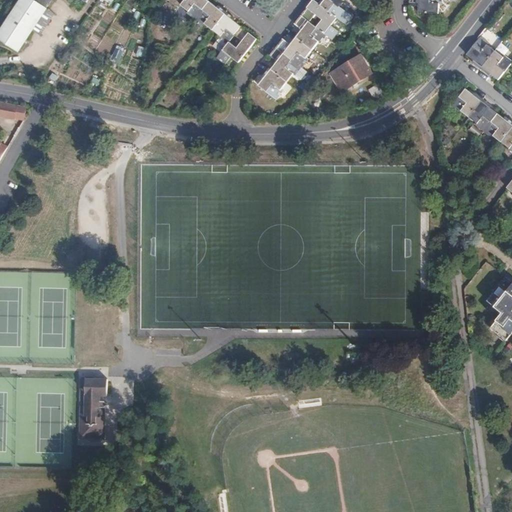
[(0,39),(17,51),(46,8),(34,0),(19,0),(0,29),(0,39)]
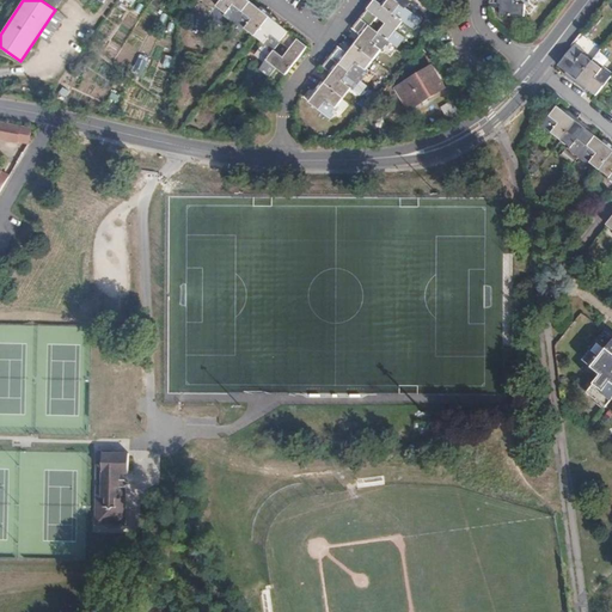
[(234,24),(251,2),(248,0),(221,0),(216,6),(226,13),(224,16),(234,24)]
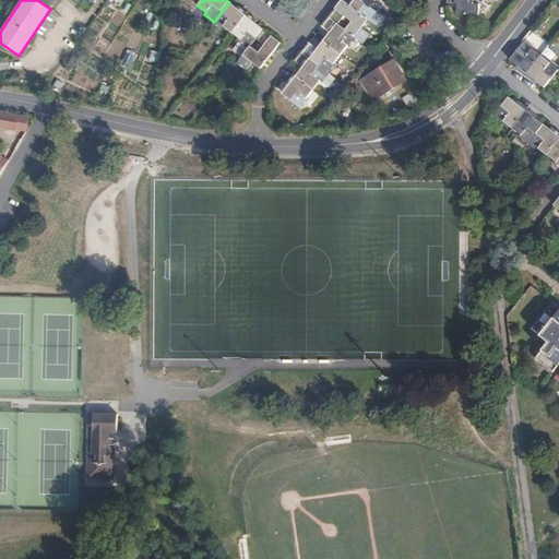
[(369,20),(343,0),(342,0),(330,18),(337,24),(344,15),(353,22),(346,31),(357,39),(364,44),(370,35),(361,28),(369,20)]
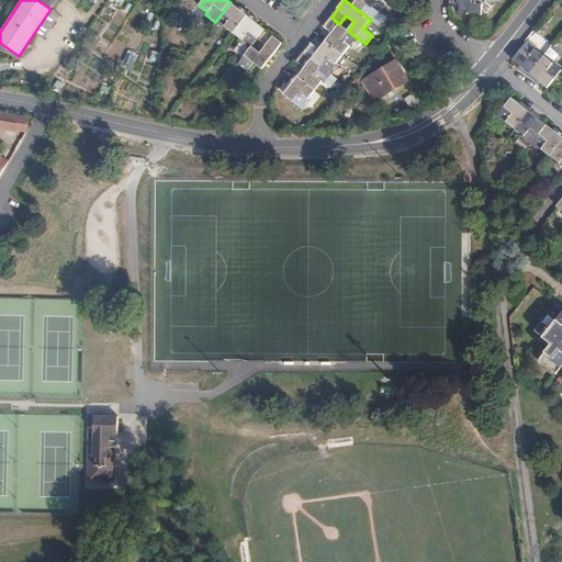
[(388,15),(375,7),(378,3),(373,0),(372,0),(369,4),(363,0),(345,0),(371,20),(381,29),(390,18),(388,15)]
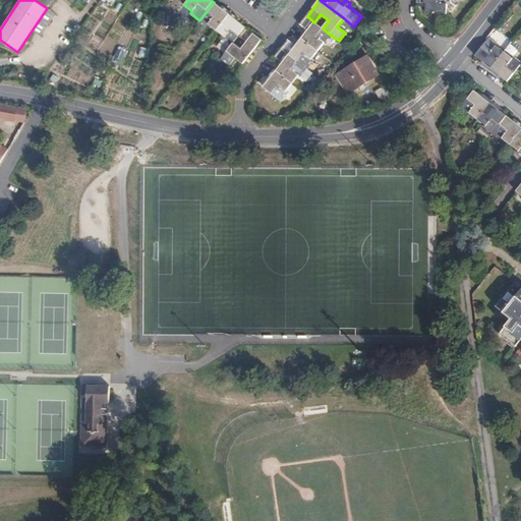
[(450,6),(450,0),(416,0),(417,4),(426,4),(426,14),(447,15),(448,5),(450,6)]
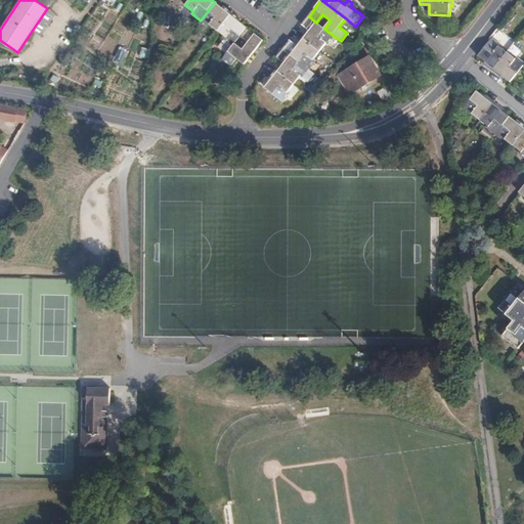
[(218,31),(232,12),(224,6),(223,8),(215,2),(201,20),(209,27),(211,25),(218,31)]
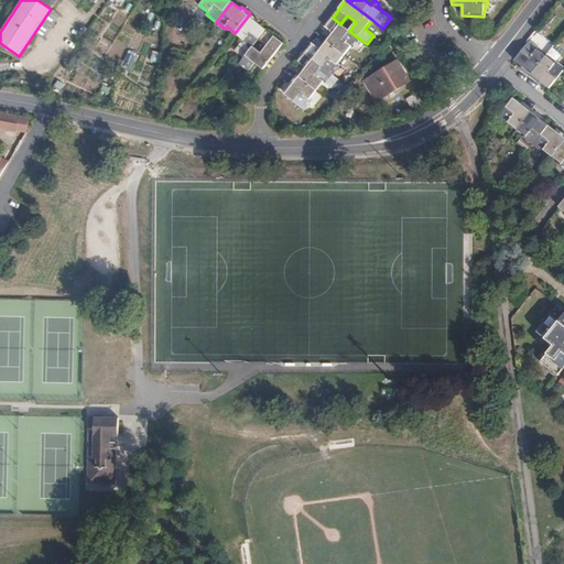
[(259,39),(267,30),(258,22),(259,21),(250,13),(235,33),(243,40),(241,42),(251,49),(252,46),(259,39)]
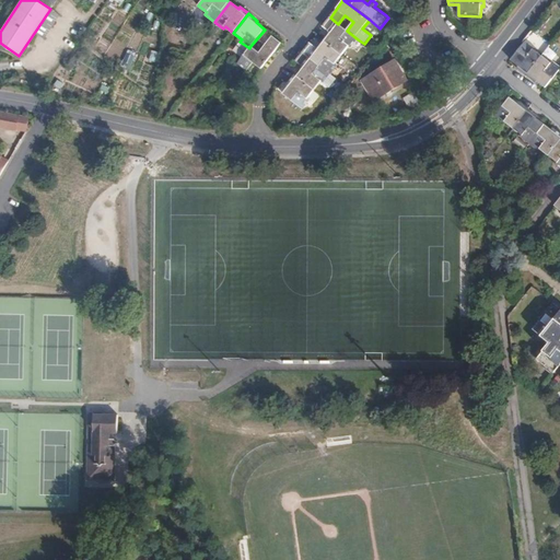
[(358,39),(347,31),(338,24),(330,18),(323,26),(331,33),(325,42),(341,55),(348,47),(351,48),(358,39)]
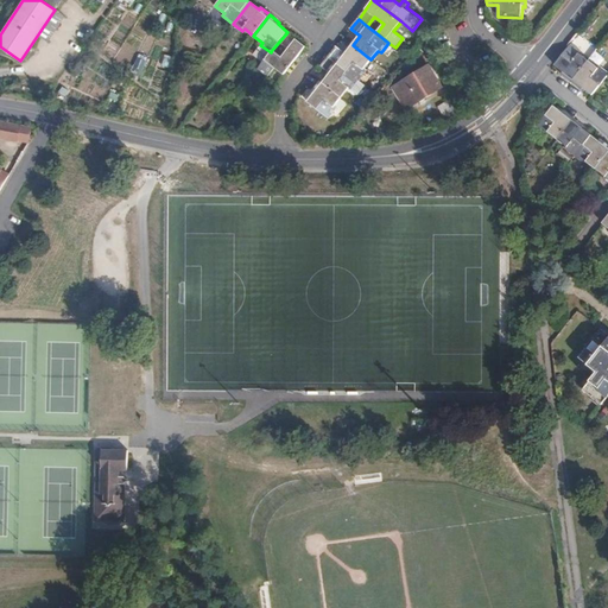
[(306,46),(287,32),(279,42),(289,49),(282,57),(272,50),(271,52),(258,69),(267,76),(276,67),(284,75),(306,46)]
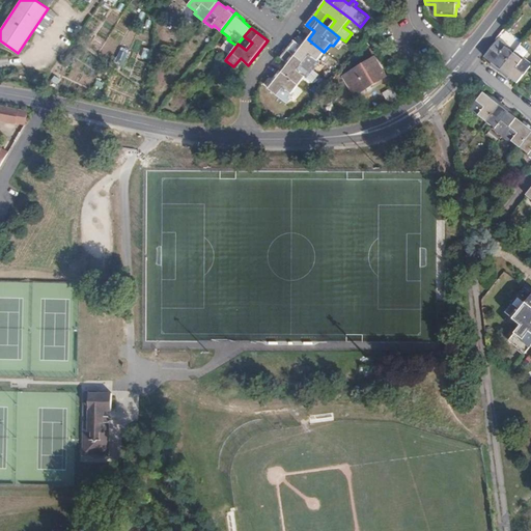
[(370,36),(358,50),(363,55),(375,40),(370,36)]
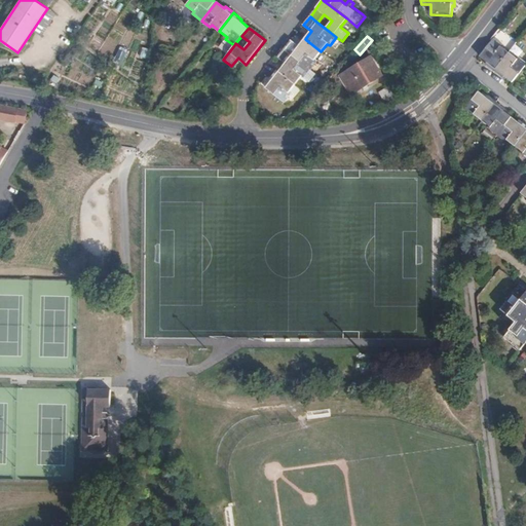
[(321,51),(305,39),(299,46),(291,41),(285,49),(310,70),(317,61),(315,60),(321,51)]
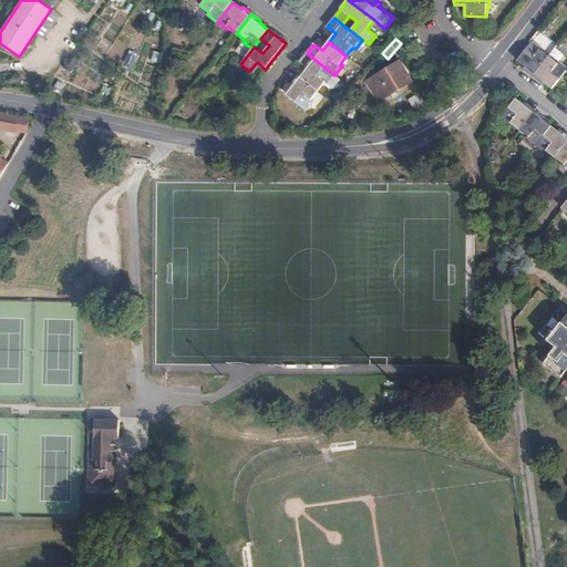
[(533,78),(548,58),(540,51),(542,49),(533,42),(532,43),(517,61),(525,68),(524,70),(533,78)]
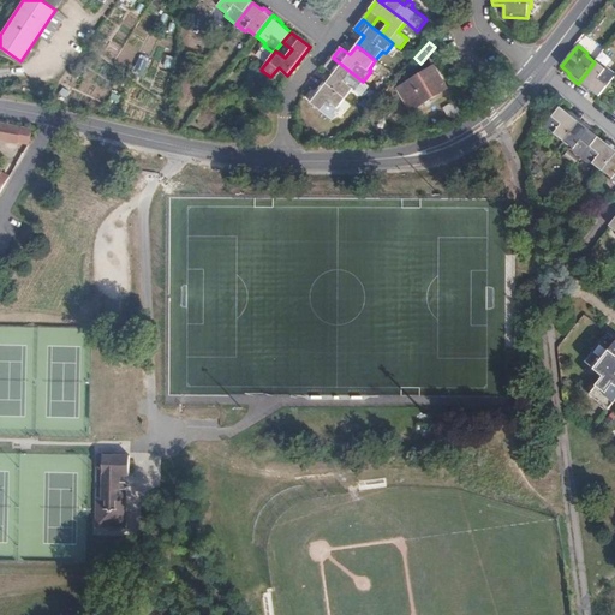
[(138,58),(133,67),(142,71),(147,60),(144,60),(138,58)]
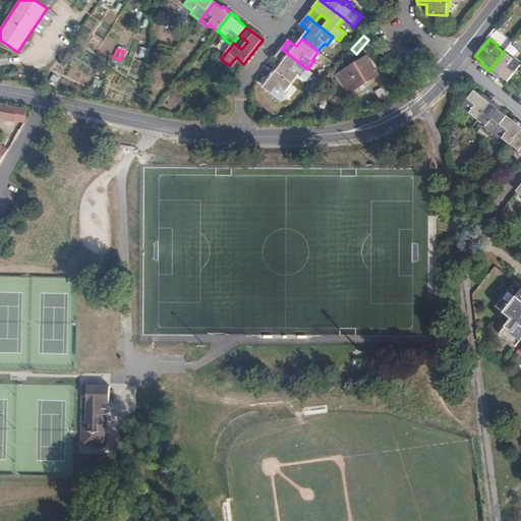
[(277,71),(292,83),(299,76),(301,77),(307,69),(282,49),(275,57),(283,63),(277,71)]
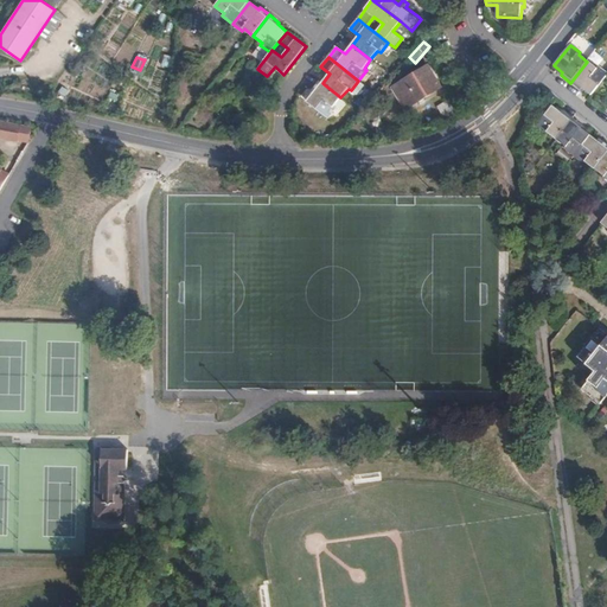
[(596,69),(587,62),(570,83),(581,90),(582,88),(592,95),(604,81),(606,75),(606,72),(598,66),(596,69)]
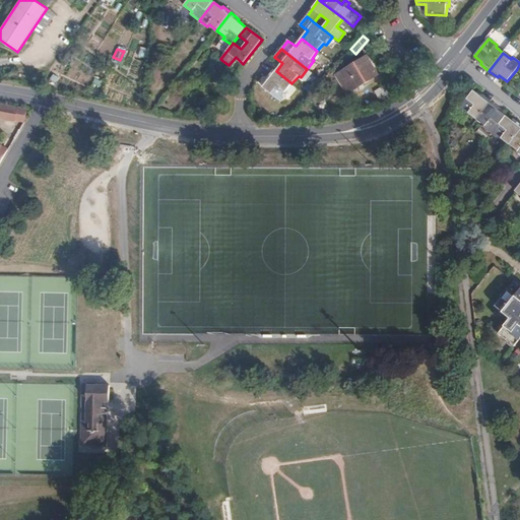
[(347,94),(378,76),(367,57),(336,75),(347,94)]
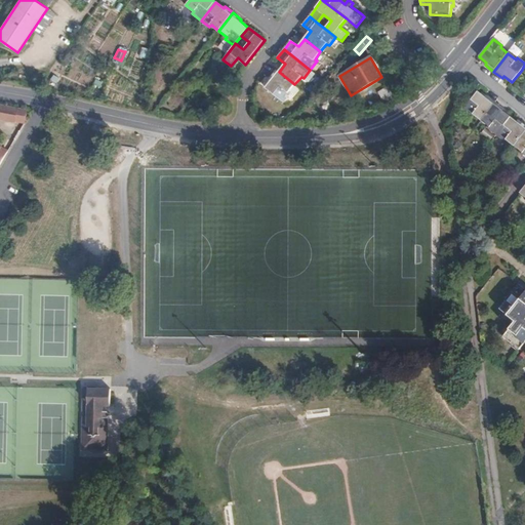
[(294,84),(279,72),(277,71),(271,79),(273,80),(267,88),(272,92),(275,94),(284,103),(291,94),(289,92),(294,84)]
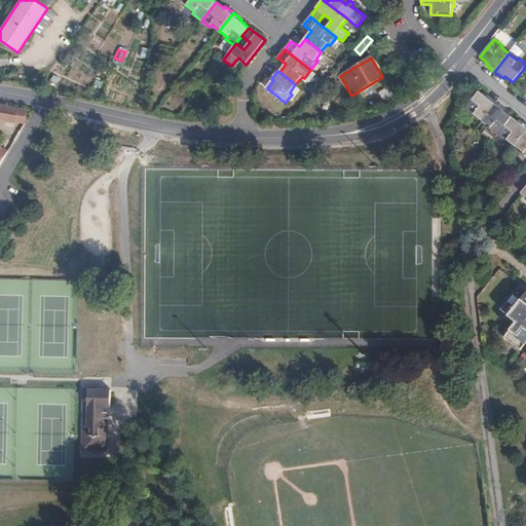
[(380,92),(386,105),(401,97),(395,85),(380,92)]
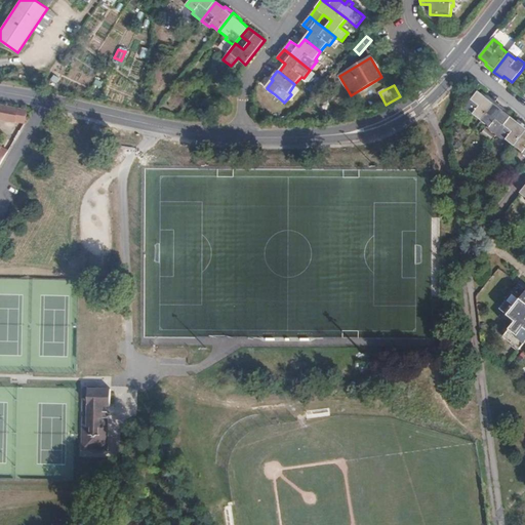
[(474,115),(482,121),(496,104),(487,96),(486,98),(479,92),(478,92),(463,110),(473,117),(474,115)]
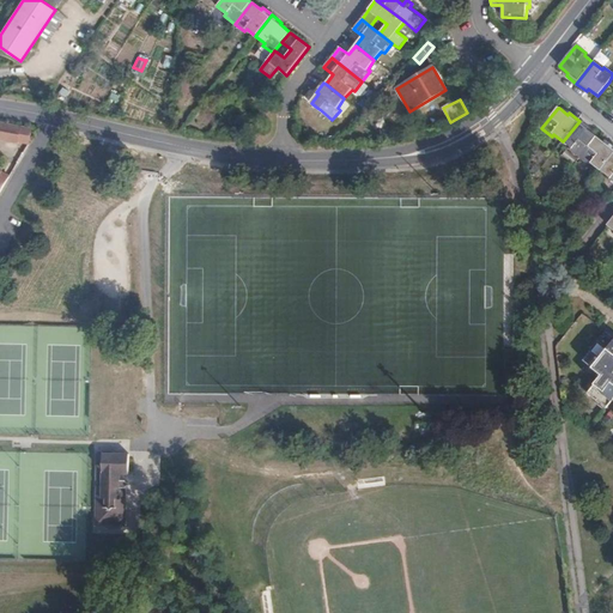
[(570,151),(580,159),(596,138),(588,131),(589,129),(580,121),(563,141),(571,150),(570,151)]
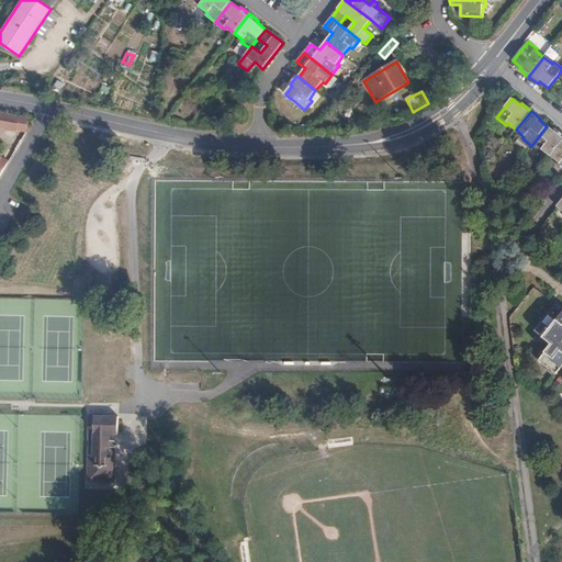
[(18,131),(26,133),(30,119),(0,112),(0,128),(17,132),(18,131)]
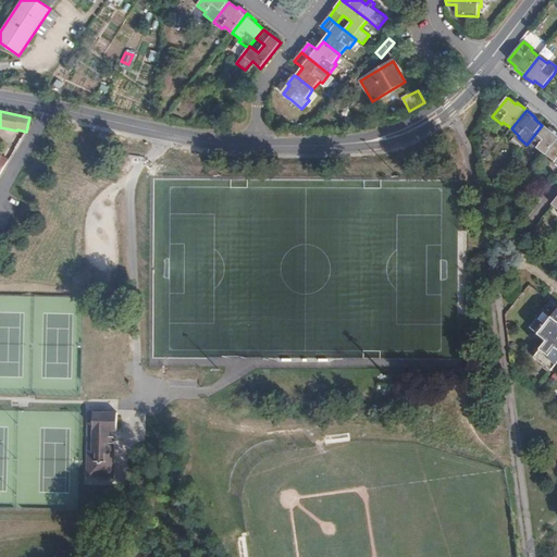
[(537,149),(546,157),(556,141),(556,134),(552,130),(551,132),(542,125),(527,145),(535,151),(537,149)]
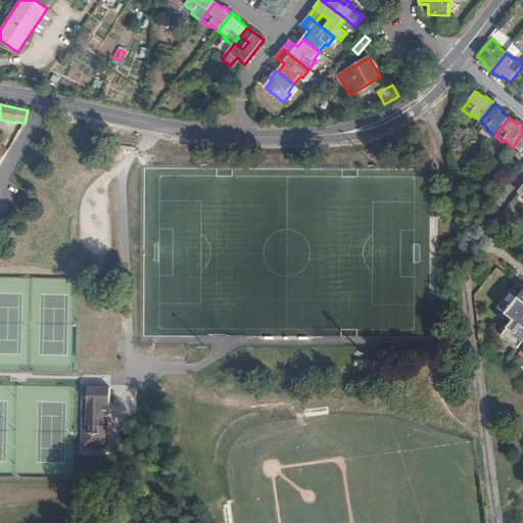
[(519,154),(522,157),(522,133),(513,147),(520,152),(519,154)]
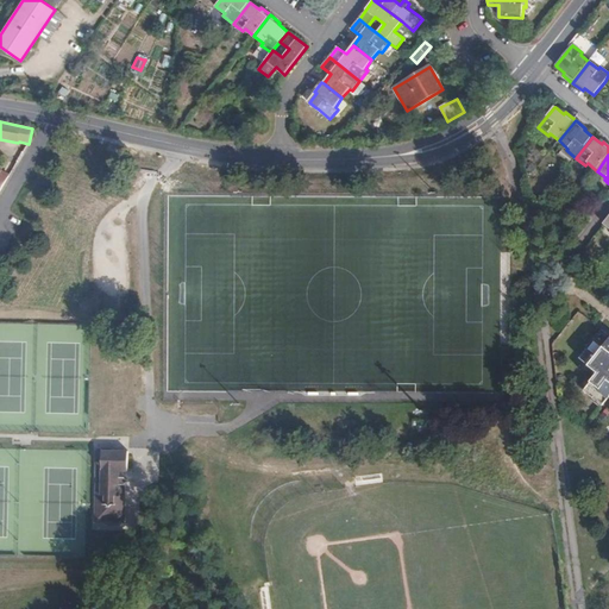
[(608,336),(602,331),(581,358),(598,372),(584,390),(592,399),(591,400),(601,407),(608,397),(608,336)]
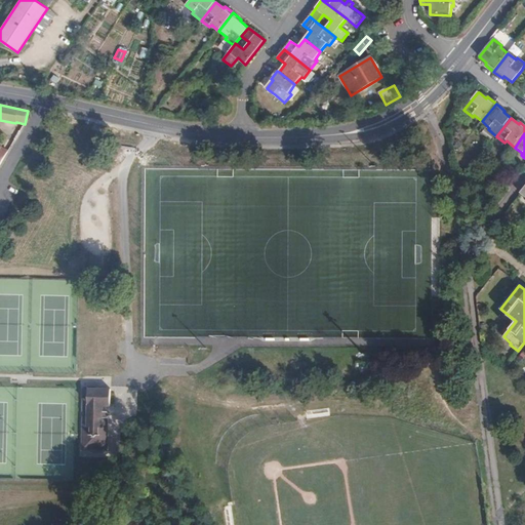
[(91,417),(86,417),(82,417),(81,449),(106,450),(107,417),(108,416),(108,414),(106,412),(99,412),(99,406),(107,406),(109,404),(110,390),(82,390),(82,412),(86,412),(91,412),(91,417)]
